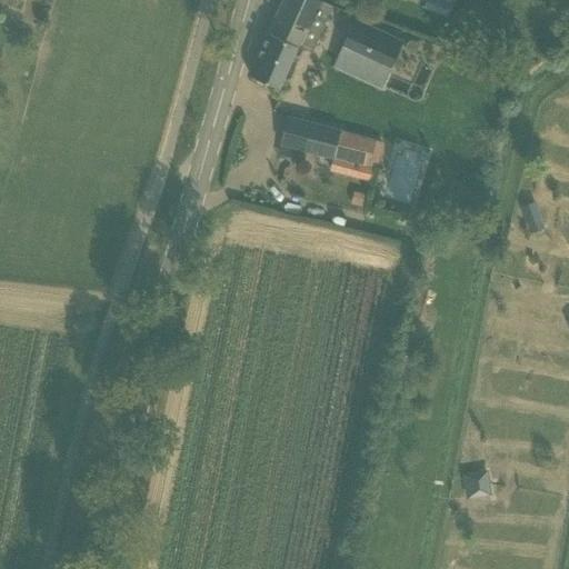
[(319,12),(323,1),(320,0),(283,0),(250,76),(283,90),(302,48),(312,52),(329,17),(319,12)]
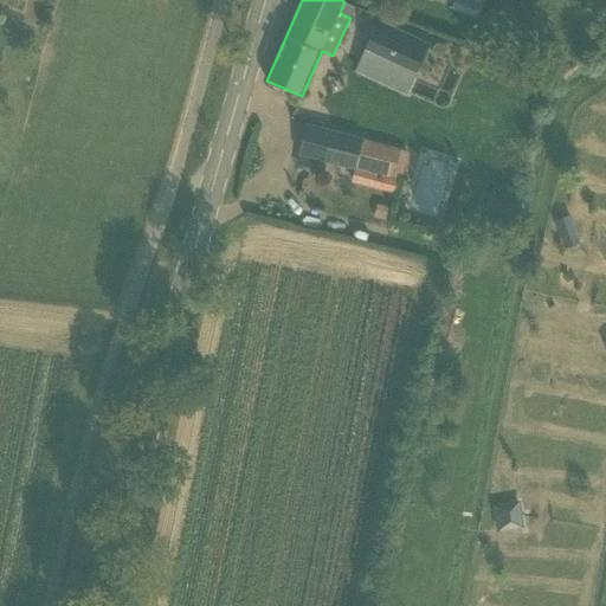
[(455,0),(452,8),(481,17),(485,0),(455,0)]
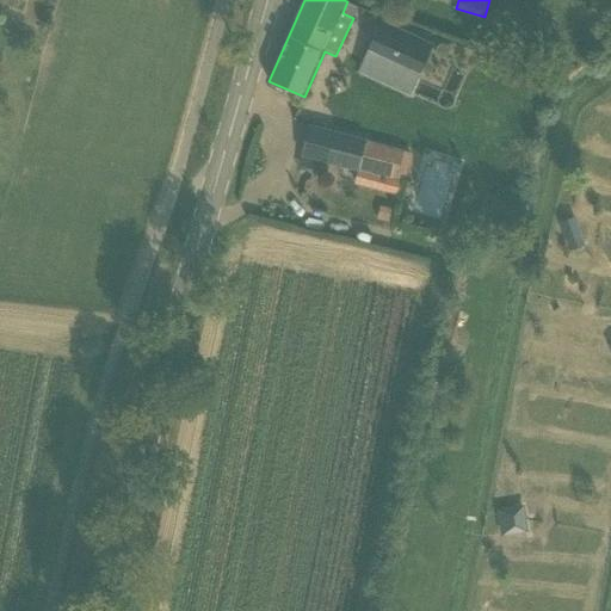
[(381,20),(366,56),(418,79),(433,43),(381,20)]
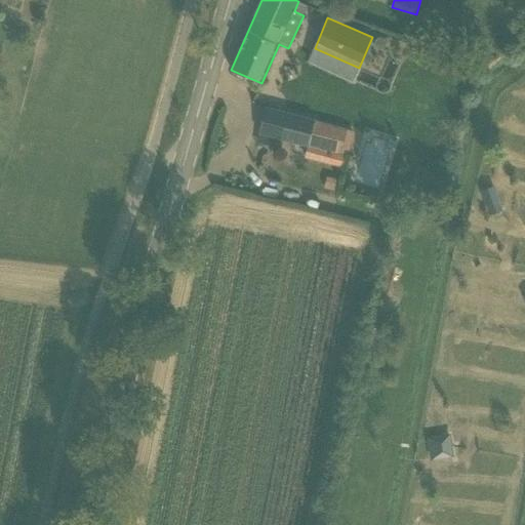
[(259,133),(308,146),(305,159),(323,164),(324,161),(328,162),(330,152),(341,155),(348,128),(267,107),(259,133)]
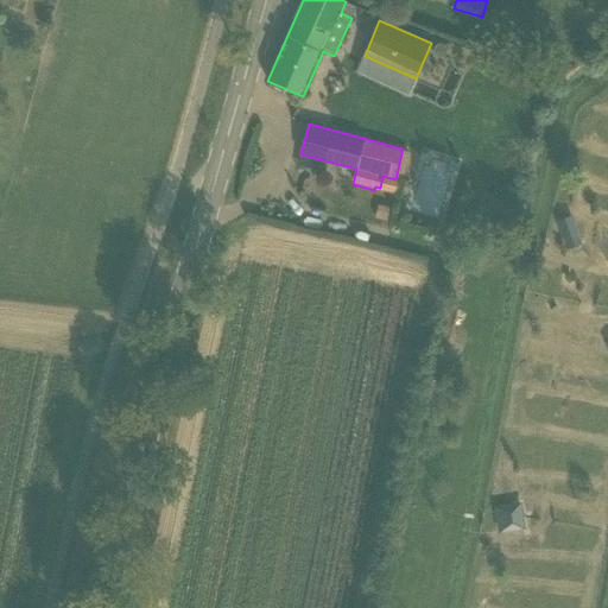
[(388,221),(391,208),(378,204),(375,217),(388,221)]
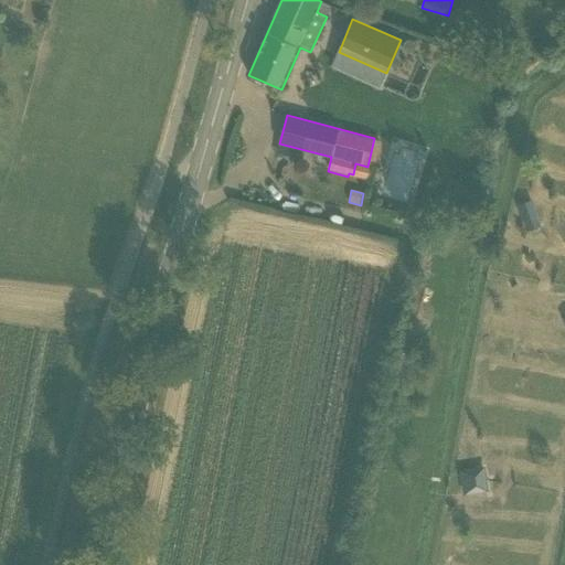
[(526,231),(540,226),(533,208),(520,213),(526,231)]
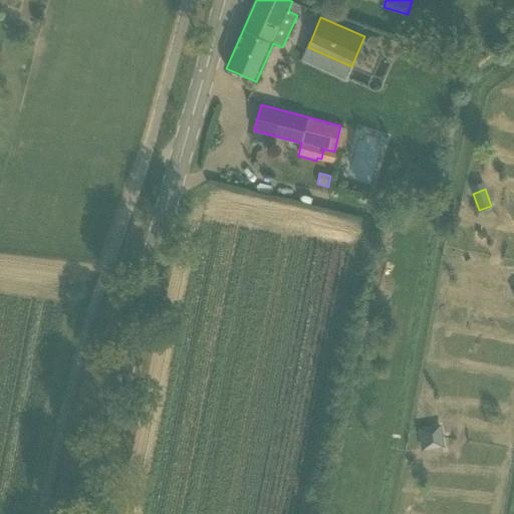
[(422,425),(423,449),(444,448),(443,424),(422,425)]
